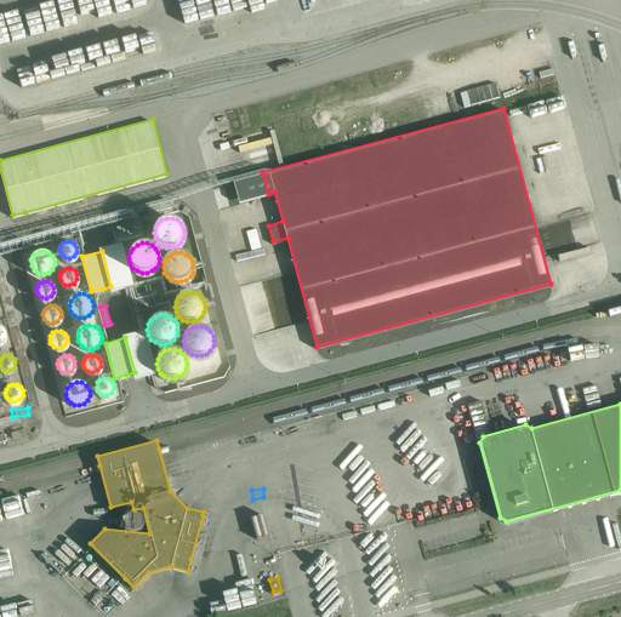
[(112,595),(120,605),(132,593),(123,583),(112,595)]
